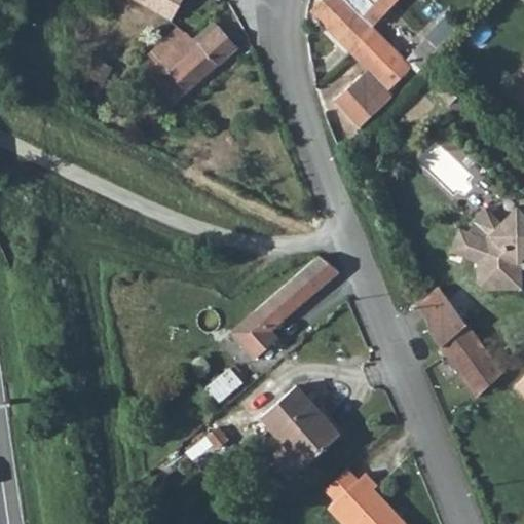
[(136,0),(169,19),(179,0),(136,0)]
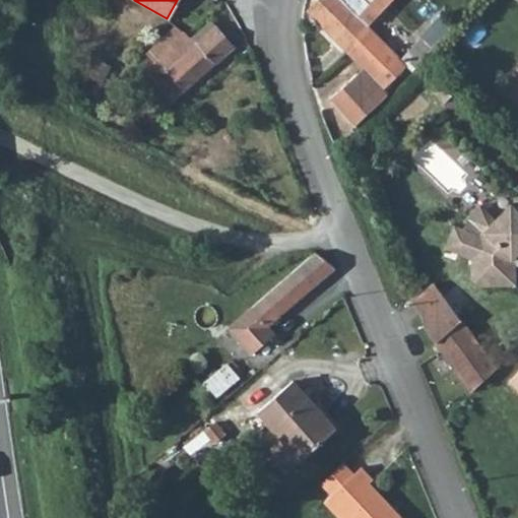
[(371,0),(367,5),(361,0),(314,0),(305,9),(347,53),(370,27),(394,0),(371,0)]
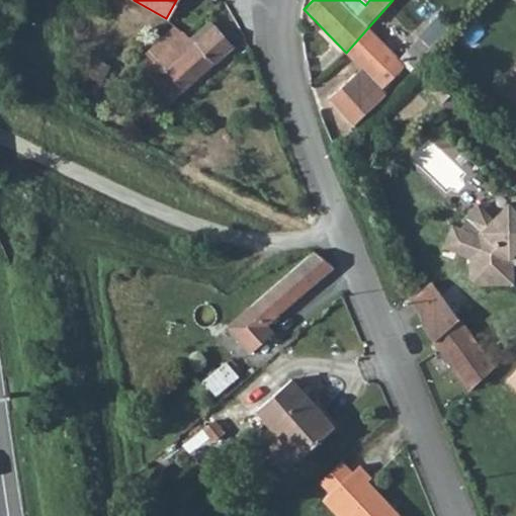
[(189,41),(166,22),(159,29),(165,35),(149,53),(152,56),(147,60),(151,64),(141,74),(173,105),(232,47),(213,28),(194,47),(189,41)]
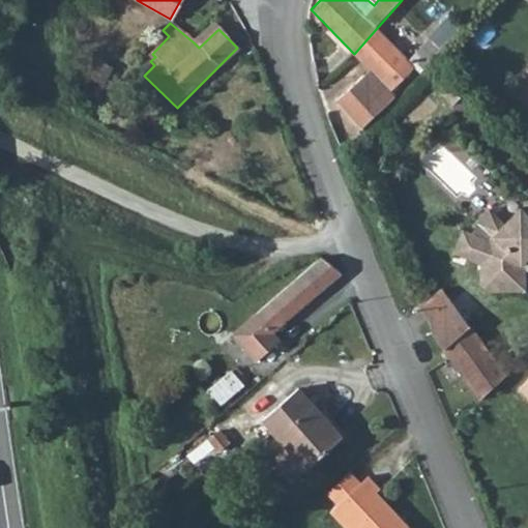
[(377,28),(354,54),(355,55),(370,70),(336,100),(360,128),(397,96),(390,90),(415,67),(419,72),(449,40),(443,35),(446,31),(441,26),(409,61),(377,28)]
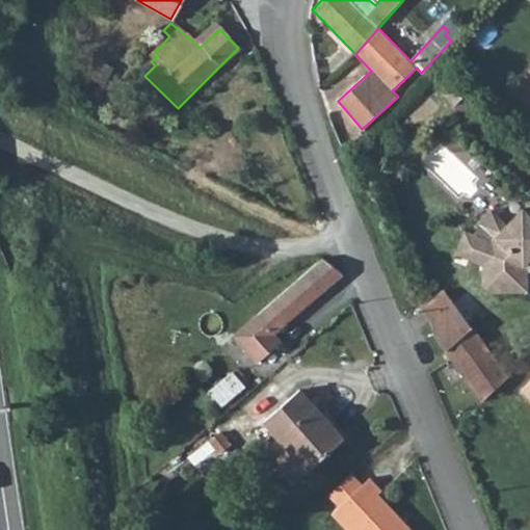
[(467,91),(452,78),(438,93),(453,107),(467,91)]
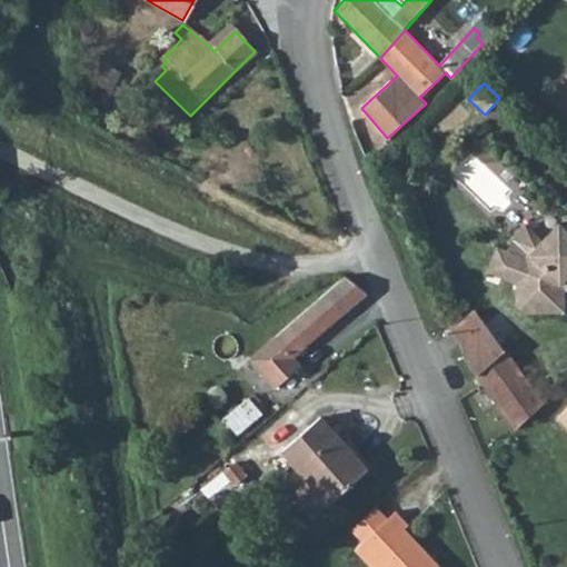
[(566,229),(565,232),(556,225),(543,239),(528,225),(515,239),(508,254),(498,278),(513,284),(514,305),(521,312),(561,312),(561,289),(558,286),(566,276),(566,229)]
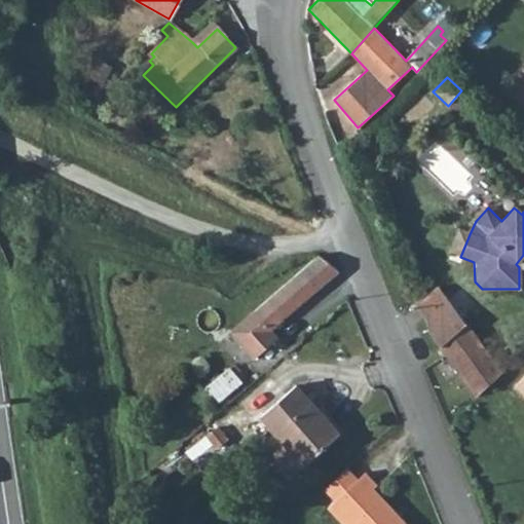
[(448,252),(460,257),(470,234),(457,229),(448,252)]
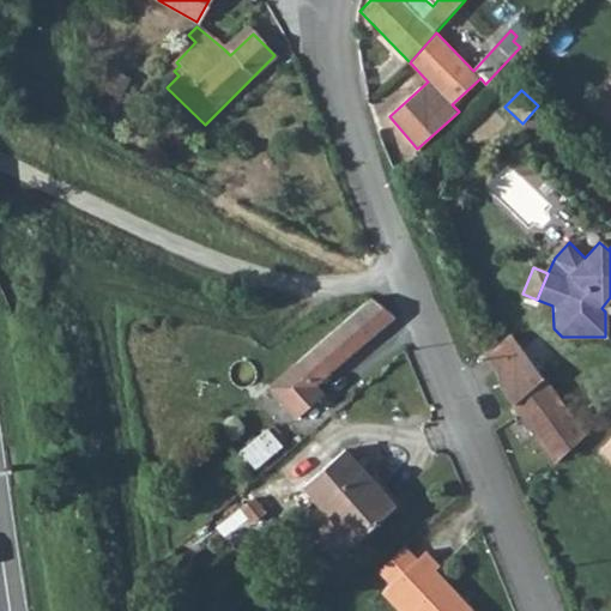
[(370,300),(283,377),(301,398),(393,318),(370,300)]
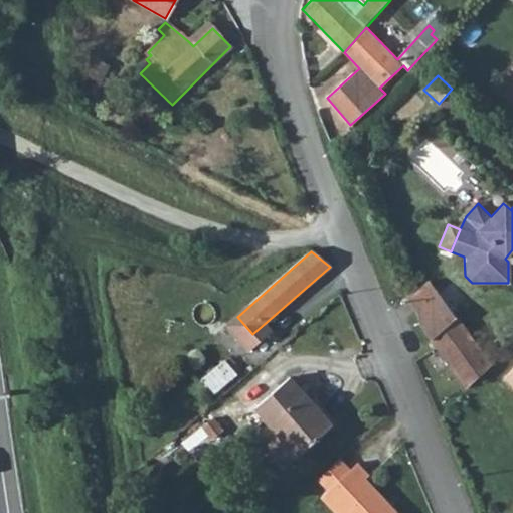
[(438,301),(415,320),(419,331),(467,392),(492,368),(455,320),(453,320),(438,301)]
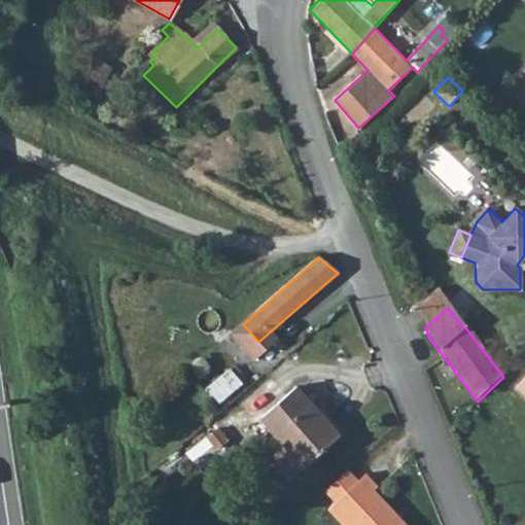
[(235,365),(208,386),(220,401),(247,381),(235,365)]
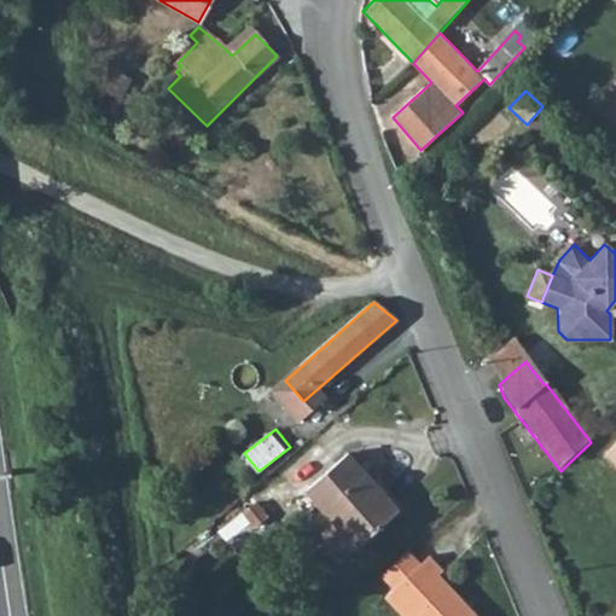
[(615,441),(602,457),(615,470),(615,441)]
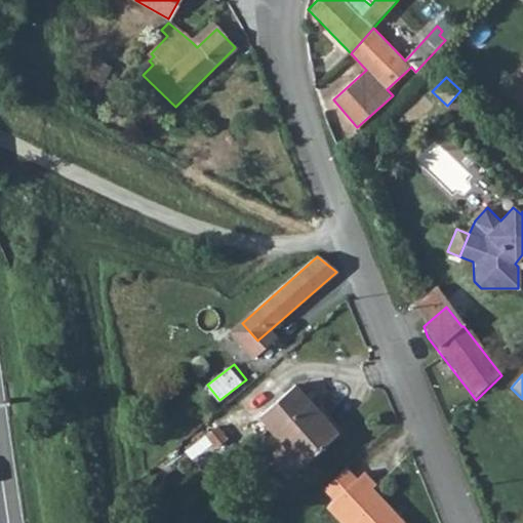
[(295,388),(259,420),(285,450),(275,460),(291,479),(336,437),(295,388)]
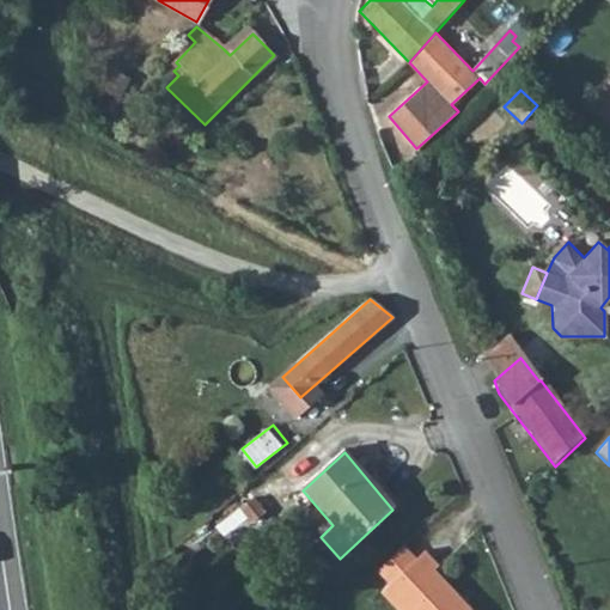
[(378,571),(390,584),(416,560),(404,547),(378,571)]
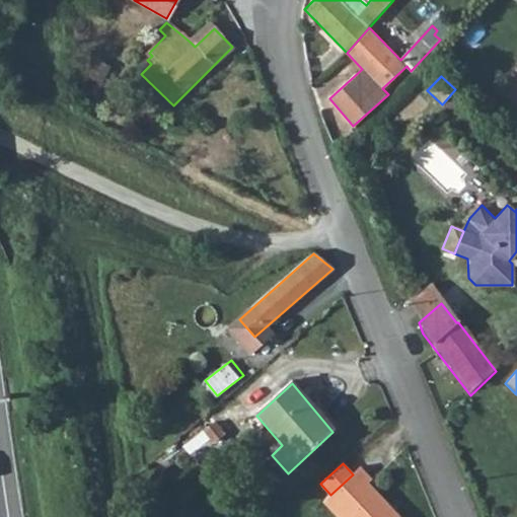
[(330,495),(323,502),(338,516),(399,516),(369,484),(372,479),(361,467),(353,474),(330,495)]
